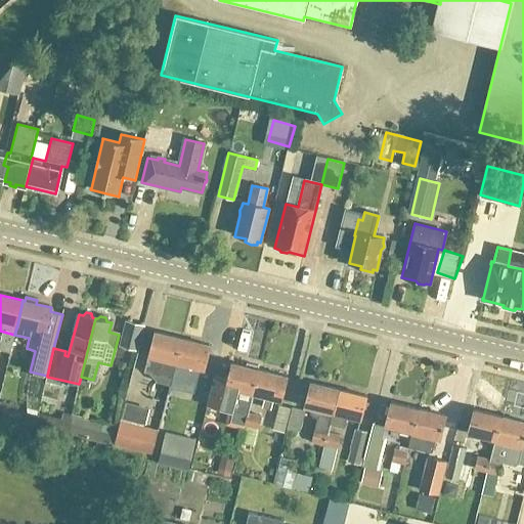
[(137,351),(144,325),(126,321),(120,346),(137,351)]
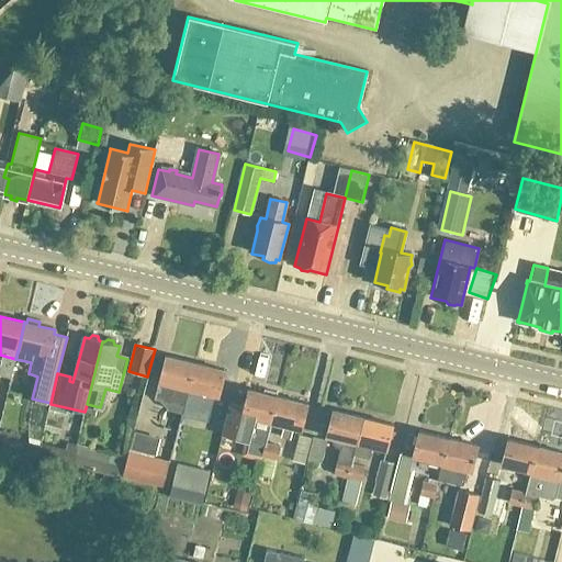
[(182,413),(183,413),(184,411),(190,389),(197,362),(166,356),(155,398),(161,400),(169,409),(182,413)]
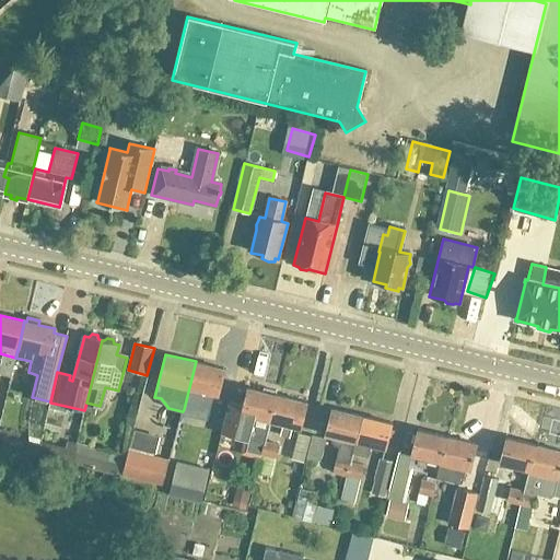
[(189,387),(184,409),(183,411),(208,418),(214,394),(219,395),(225,369),(196,361),(189,387)]
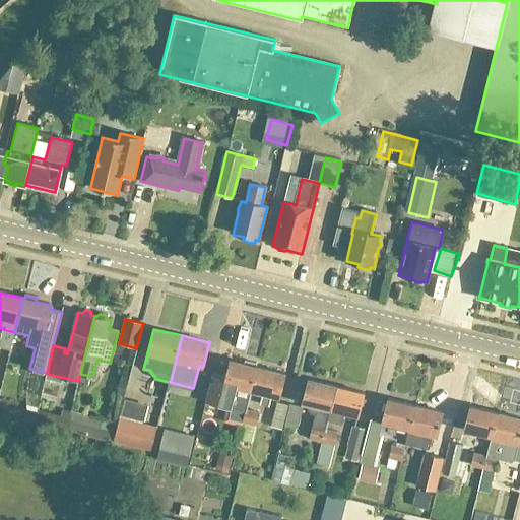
[(214,373),(207,402),(231,408),(232,403),(248,407),(252,390),(258,367),(256,367),(257,364),(245,361),(245,364),(230,361),(226,376),(214,373)]
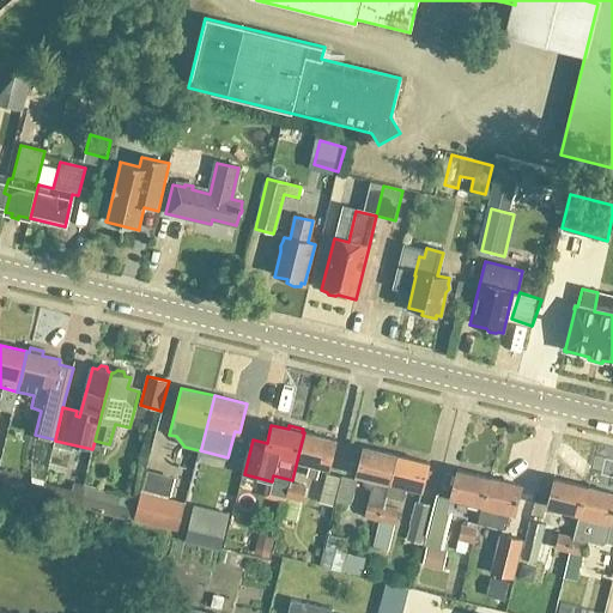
[(337,441),(304,432),(297,460),(310,463),(307,477),(317,479),(321,466),(329,468),(337,441)]
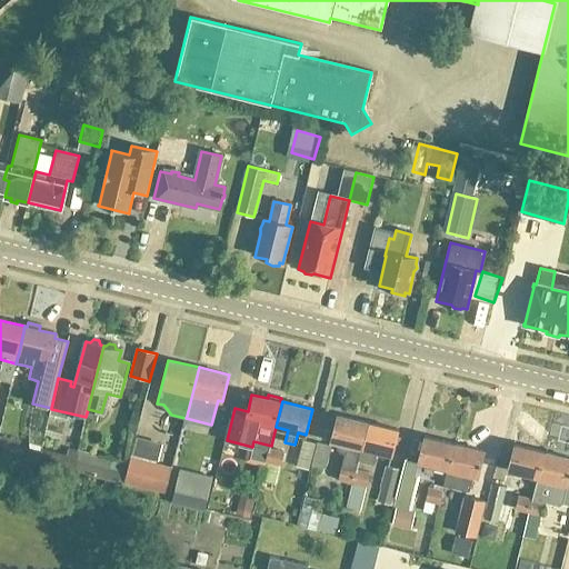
[(340,480),(353,483),(357,470),(359,460),(368,422),(338,416),(331,441),(339,443),(338,448),(341,451),(346,453),(342,467),(343,467),(340,480)]
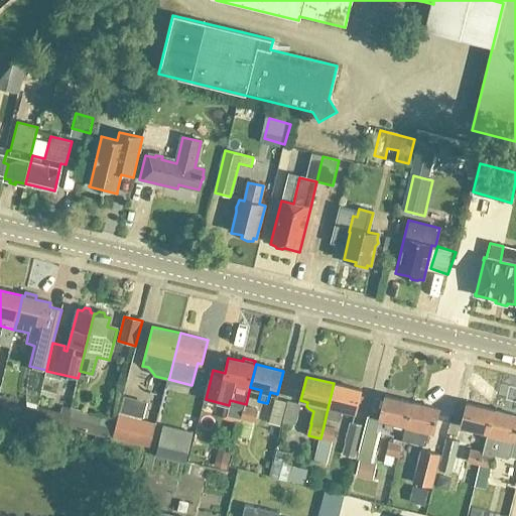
[(326,417),(340,421),(343,410),(356,413),(362,390),(334,383),(326,417)]
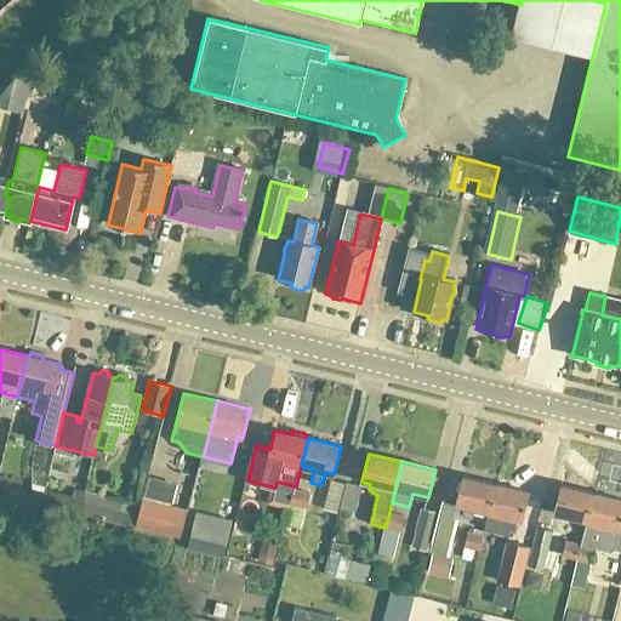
[(474,508),(489,512),(496,484),(463,476),(456,503),(465,506),(462,517),(472,519),(474,508)]
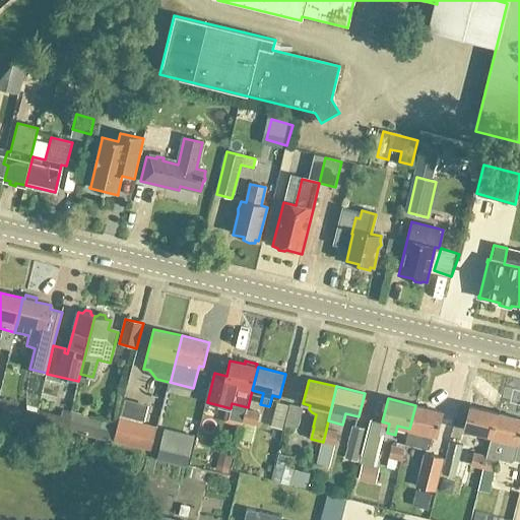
[(303,407),(290,404),(289,404),(284,426),(298,429),(303,407)]
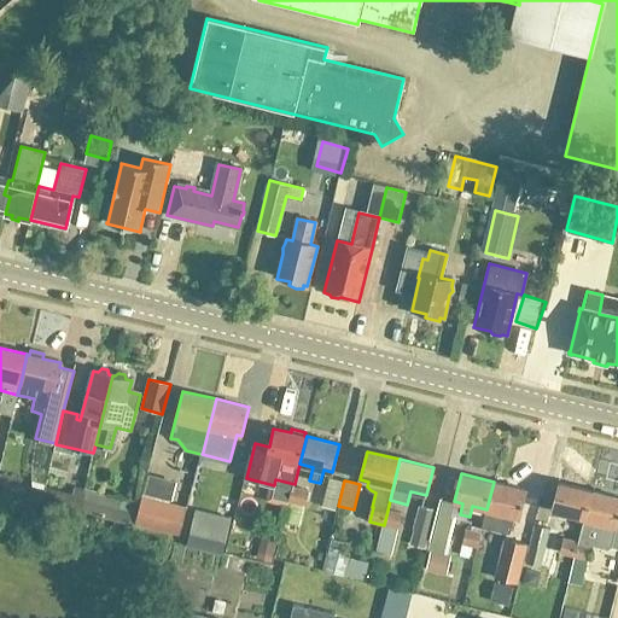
[(528,490),(494,482),(487,509),(483,525),(511,532),(514,517),(520,518),(528,490)]
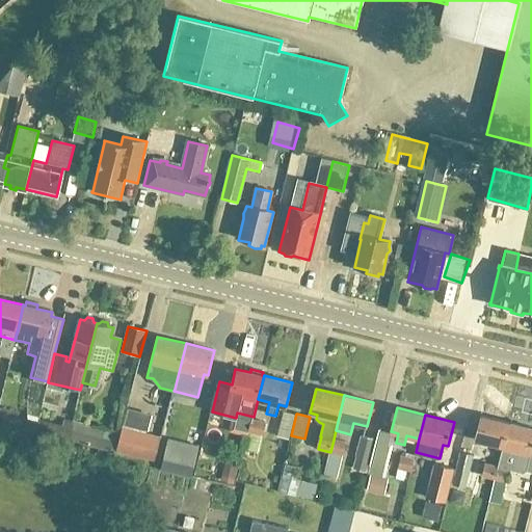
[(490,444),(503,447),(509,423),(481,416),(475,440),(482,442),(480,449),(488,451),(490,444)]
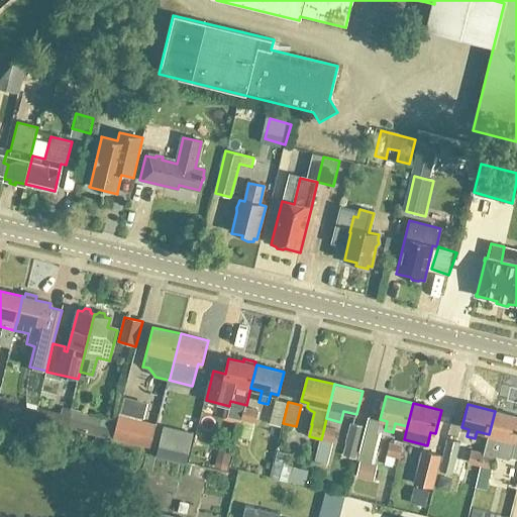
[(237,438),(249,441),(257,412),(245,409),(237,438)]
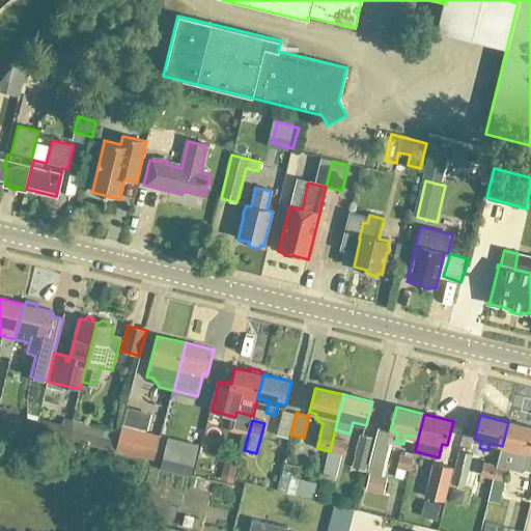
[(530,426),(508,422),(502,446),(498,466),(495,478),(507,481),(510,470),(523,473),(526,470),(530,471),(530,426)]
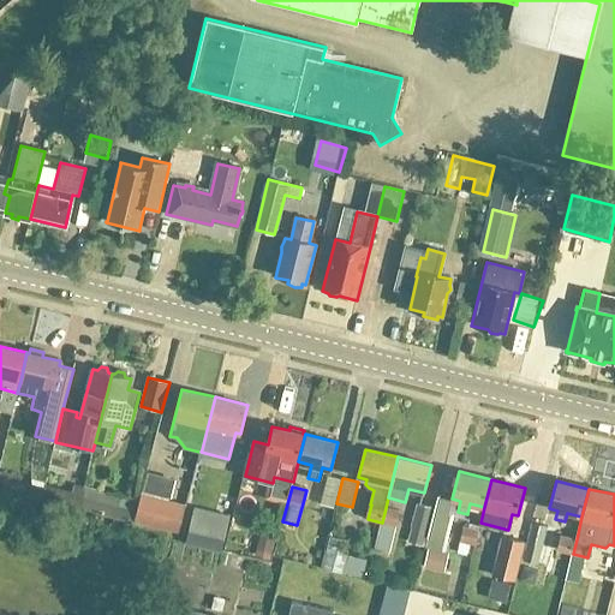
[(184,506),(142,494),(136,520),(178,531),(184,506)]
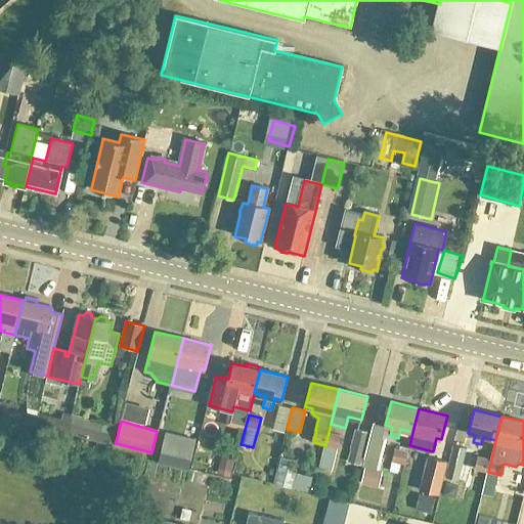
[(350,449),(363,452),(368,433),(355,430),(350,449)]
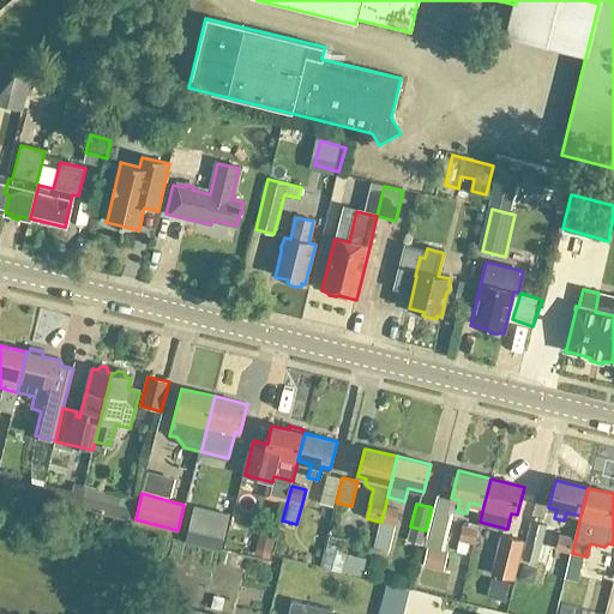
[(397,525),(399,511),(385,507),(381,522),(397,525)]
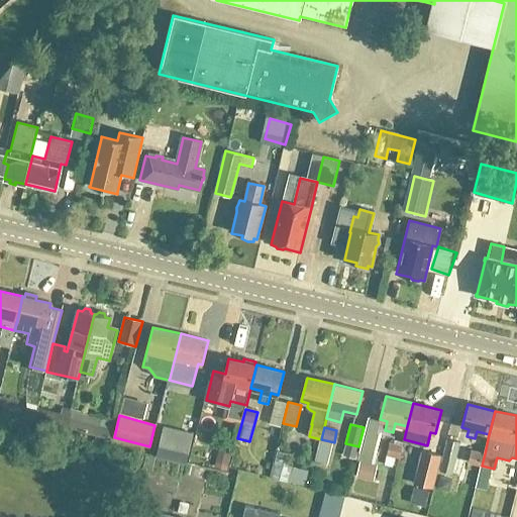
[(452,476),(460,444),(446,441),(439,473),(452,476)]
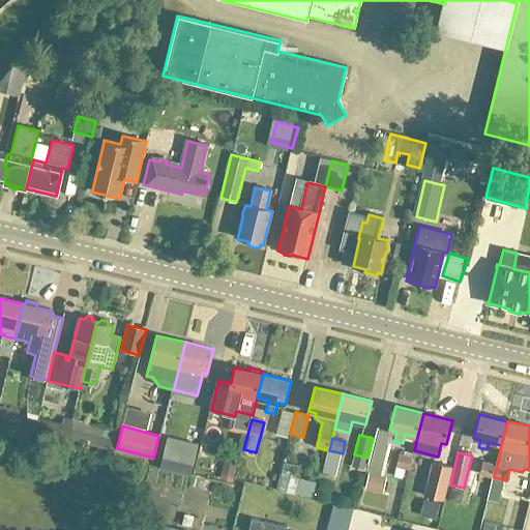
[(400,454),(398,467),(410,470),(413,458),(400,454)]
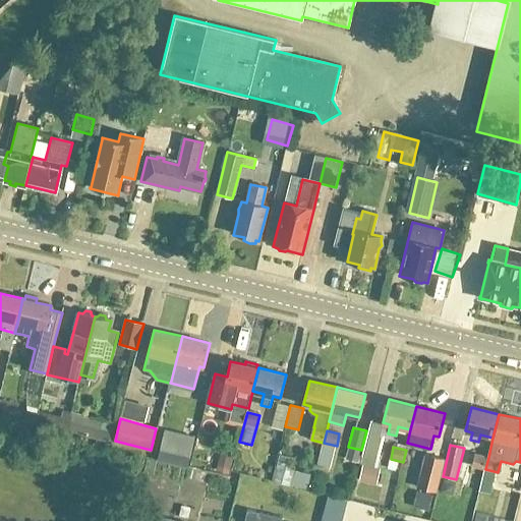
[(324,448),(324,463),(336,464),(337,448),(324,448)]
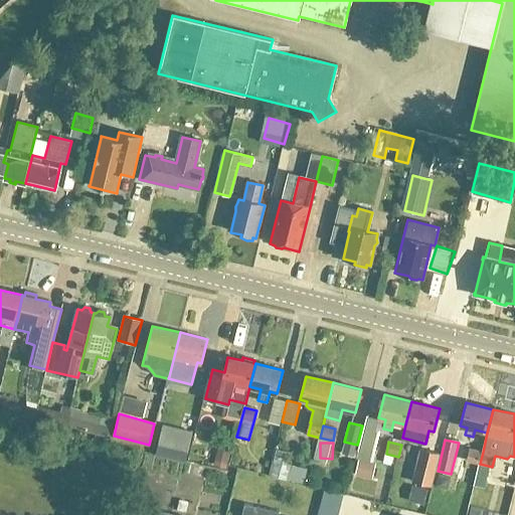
[(439,453),(420,449),(412,482),(431,487),(439,453)]
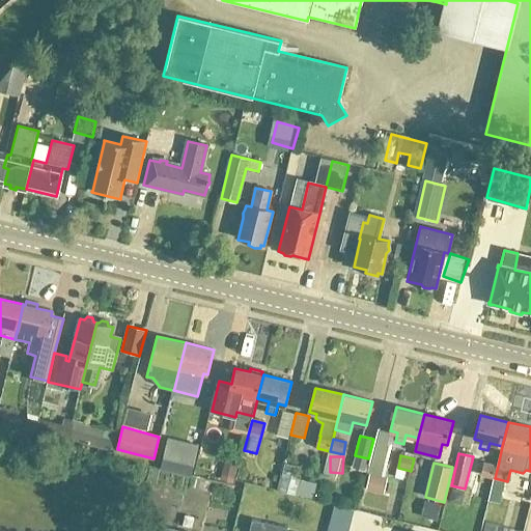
[(495,478),(498,466),(484,463),(481,475),(495,478)]
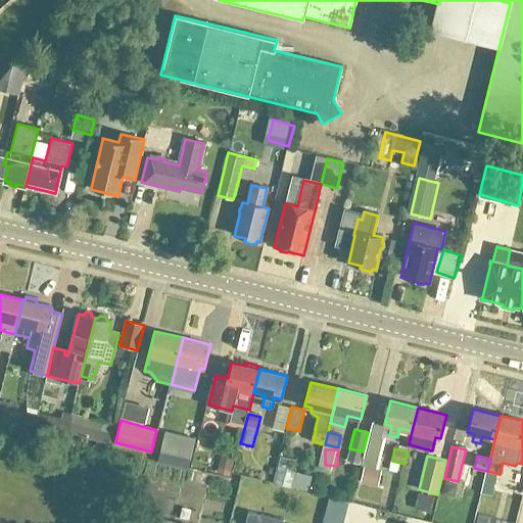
[(360,483),(378,486),(381,471),(364,467),(360,483)]
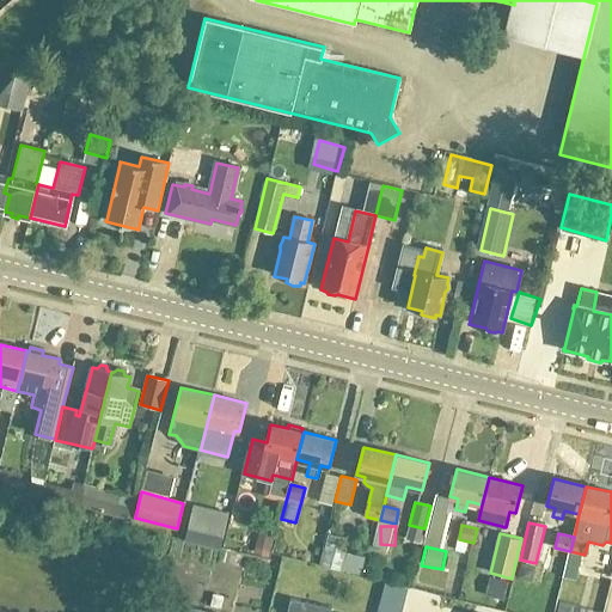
[(331,611),(332,609),(292,600),(288,611),(331,611)]
